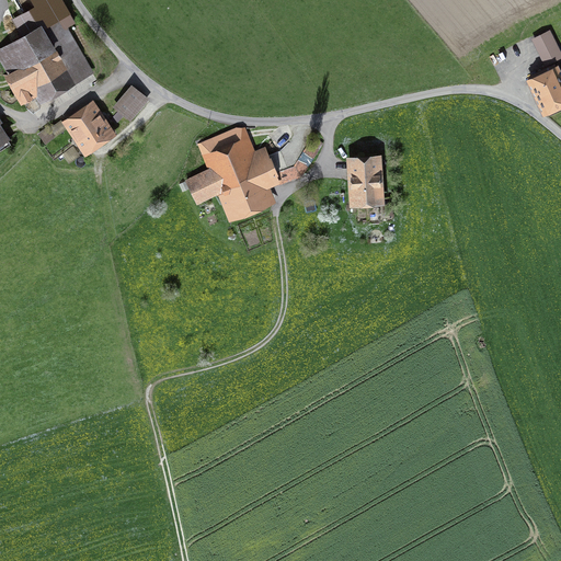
[(39,91),(43,98),(90,69),(59,15),(0,50),(0,58),(7,76),(22,102),(39,91)]
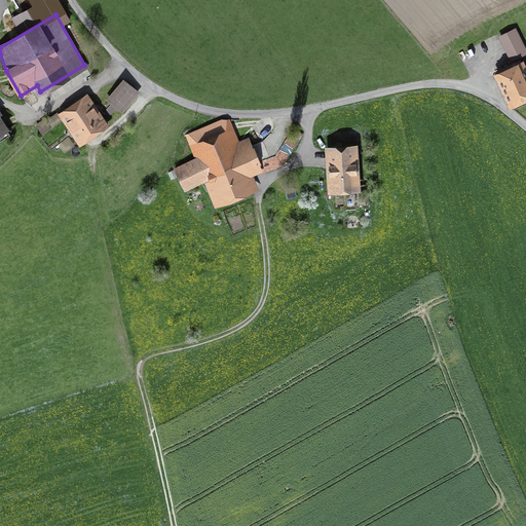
[(525,43),(517,24),(498,33),(511,58),(525,50),(525,43)]
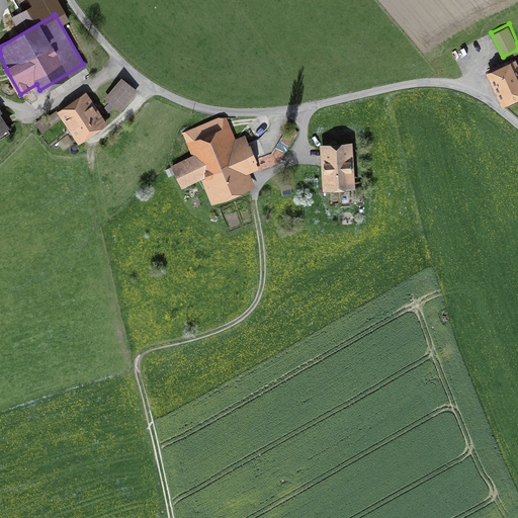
[(504,100),(517,93),(517,77),(511,62),(491,71),(504,100)]
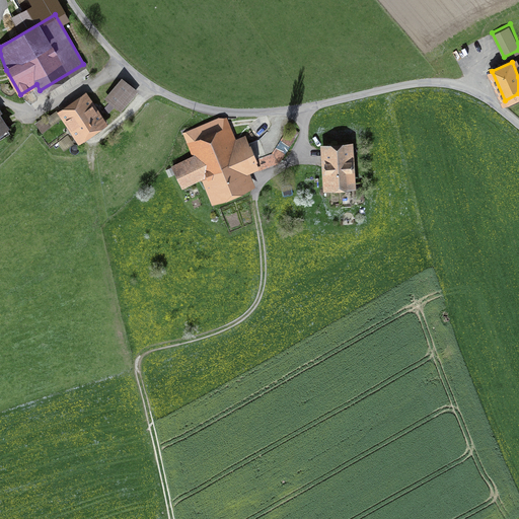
[(123,80),(107,97),(120,108),(135,90),(123,80)]
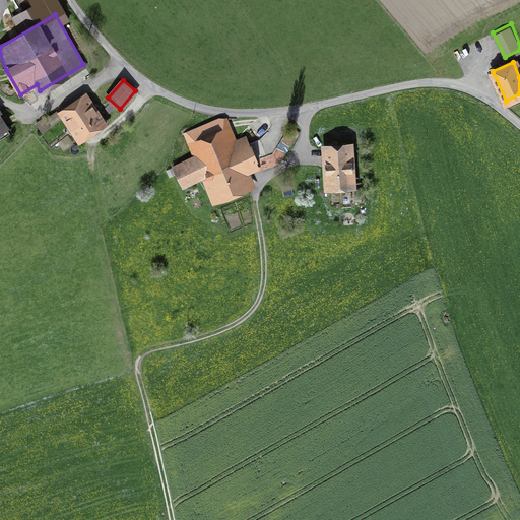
[(85,96),(62,113),(79,137),(103,122),(85,96)]
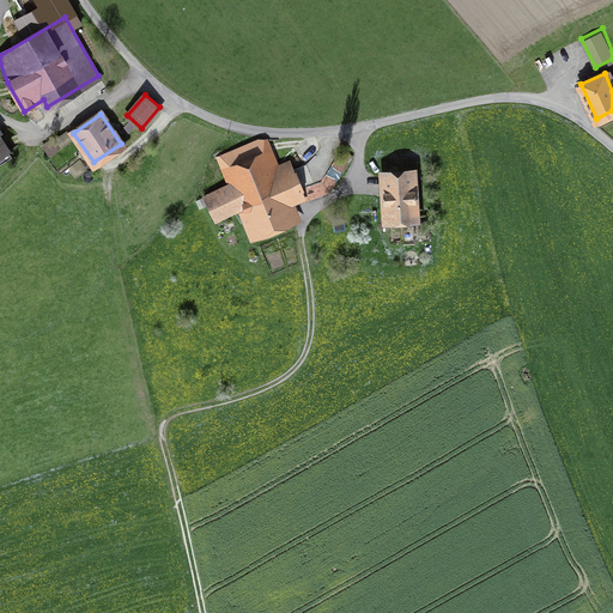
[(52,139),(42,145),(49,155),(59,149),(52,139)]
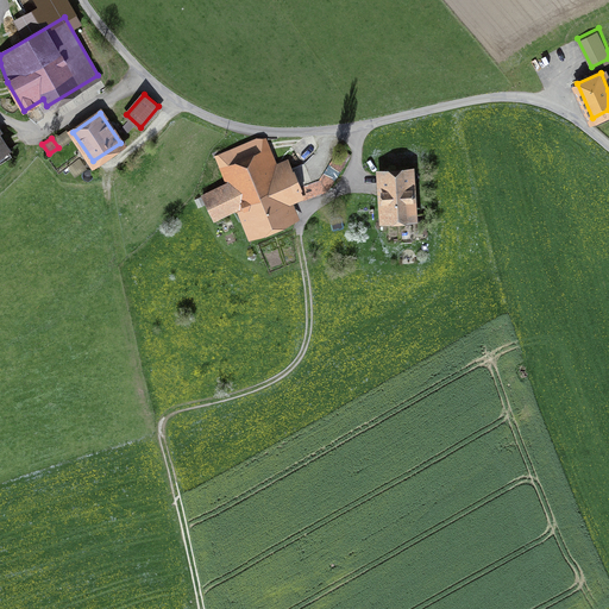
[(281,194),(299,187),(303,199),(327,189),(351,155),(340,148),(320,179),(299,186),(288,159),(277,164),(267,138),(255,138),(215,156),(226,184),(202,195),(212,219),(245,205),(256,231),(290,217),(281,194)]
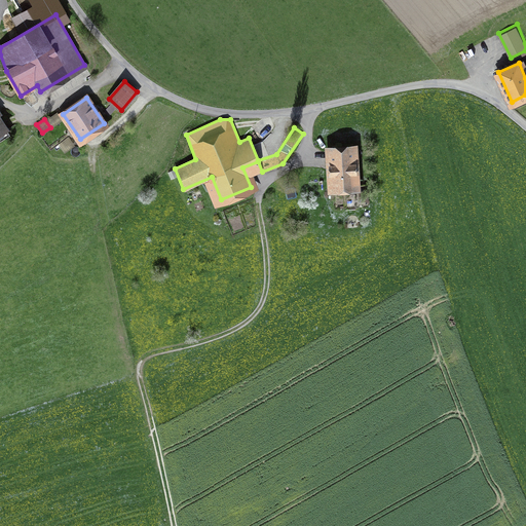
[(330,149),(333,188),(357,186),(353,148),(330,149)]
